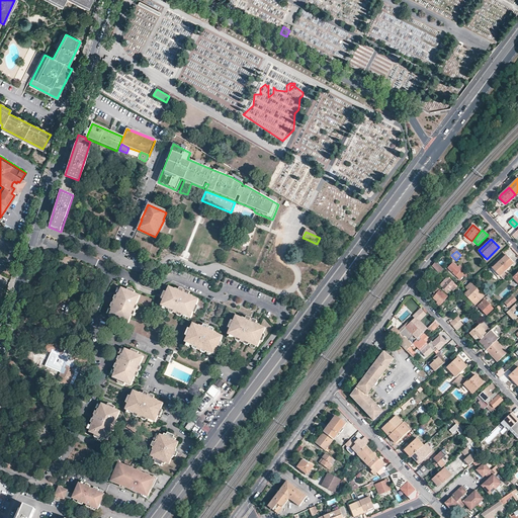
[(503,272),(512,263),(504,254),(491,267),(495,271),(499,276),(503,272)]
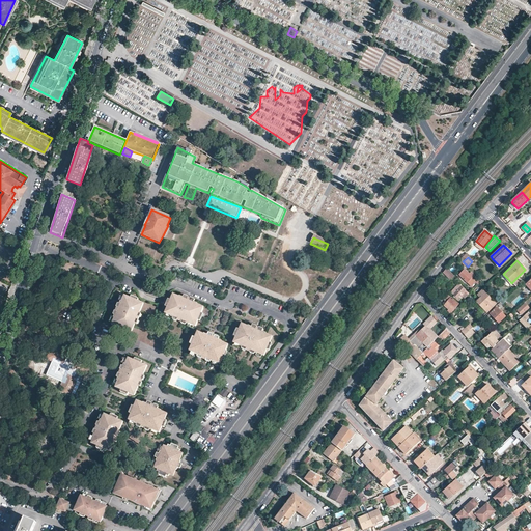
[(446,268),(443,272),(450,280),(454,277),(446,268)]
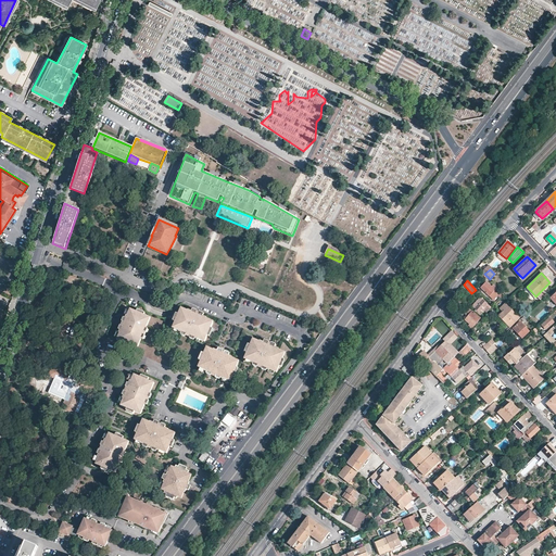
[(497,295),(493,291),(496,288),(492,285),(490,287),(488,285),(484,288),(482,289),(492,300),(497,295)]
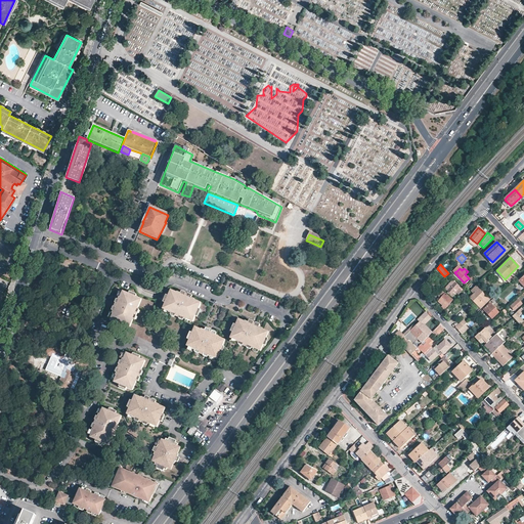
[(444,289),(446,292),(455,282),(453,280),(444,289)]
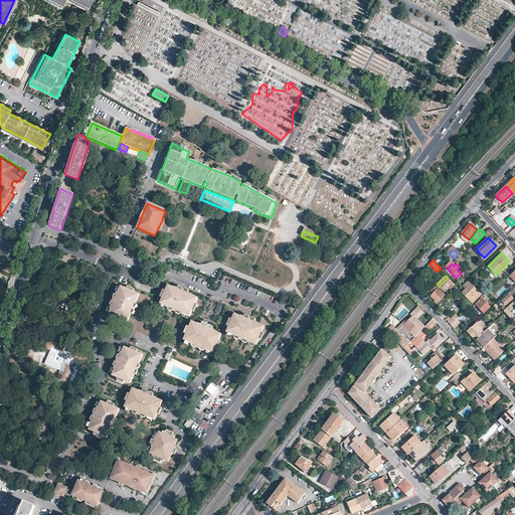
[(426,288),(431,283),(423,278),(420,282),(422,284),(426,288)]
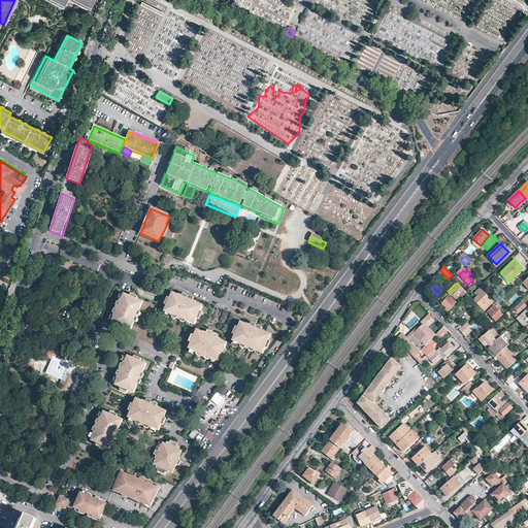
[(459,285),(450,294),(453,296),(455,294),(456,296),(458,294),(461,296),(465,292),(459,285)]
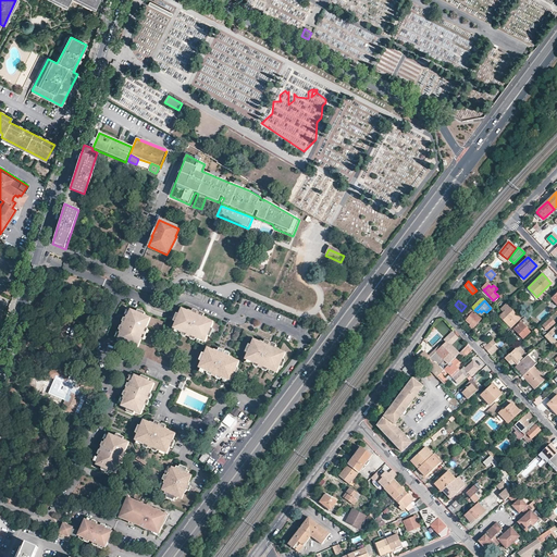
[(510,327),(520,318),(506,302),(499,309),(503,312),(498,316),(510,327)]
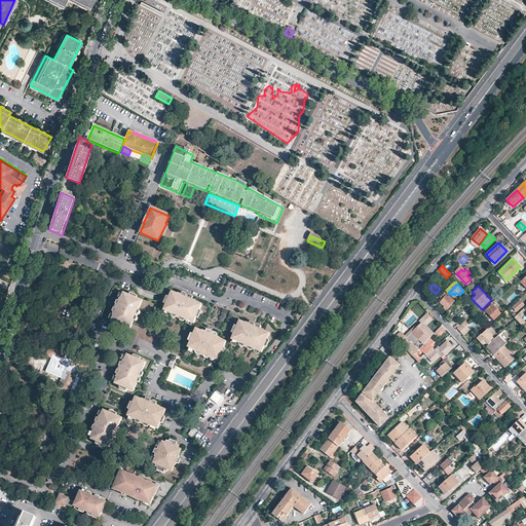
[(168,299),(165,306),(163,312),(164,312),(170,314),(170,315),(173,316),(177,318),(181,321),(182,320),(186,322),(186,323),(187,323),(188,323),(192,325),(194,325),(196,320),(199,312),(202,305),(195,303),(196,302),(192,301),(181,296),(178,295),(172,293),(168,299)]
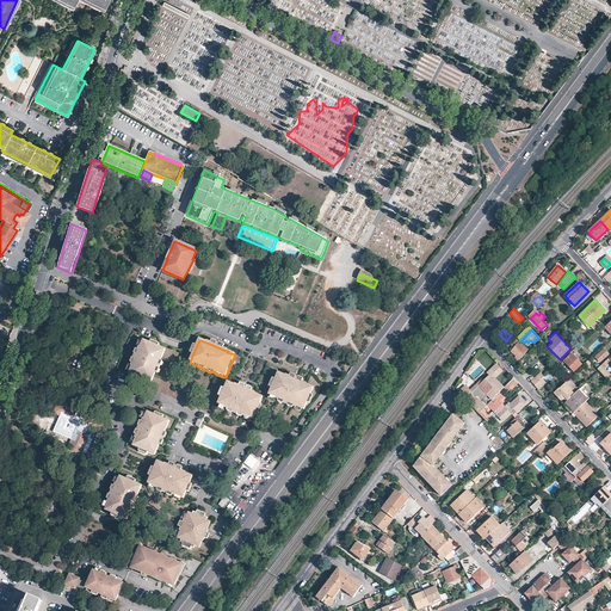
[(133,366),(130,372),(129,375),(136,378),(144,382),(150,384),(155,375),(154,375),(155,374),(160,362),(161,360),(166,351),(160,347),(150,344),(144,341),(143,343),(141,349),(140,347),(140,349),(139,351),(140,351),(134,363),(133,363),(131,365),(131,366),(133,366)]
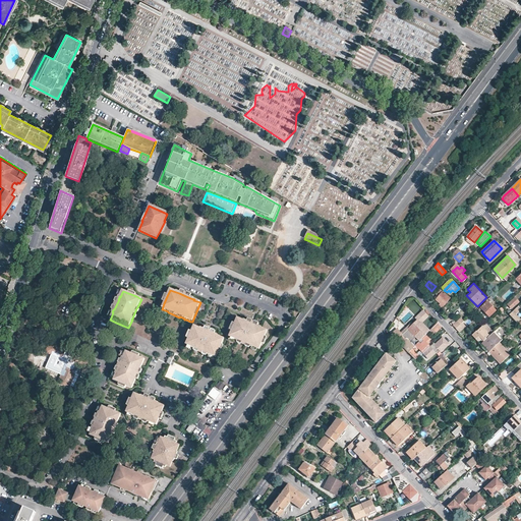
[(449,301),(450,301),(441,292),(437,297),(437,298),(435,300),(439,304),(438,305),(440,308),(446,302),(447,304),(449,301)]
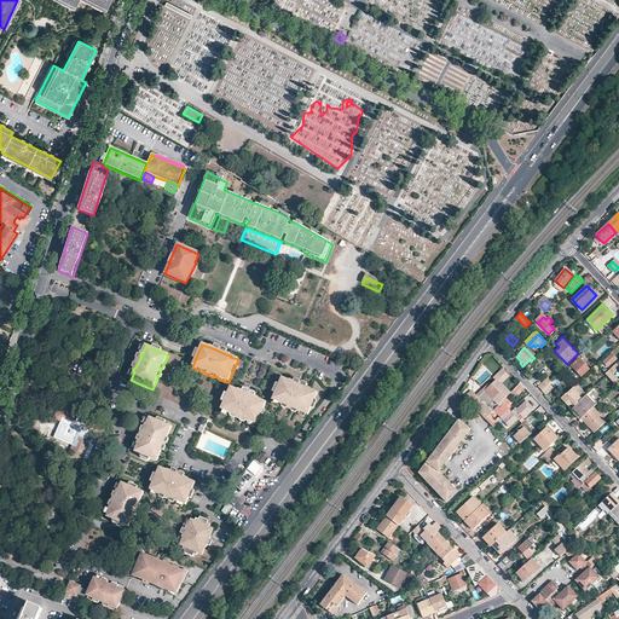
[(607,366),(615,358),(611,353),(602,362),(607,366)]
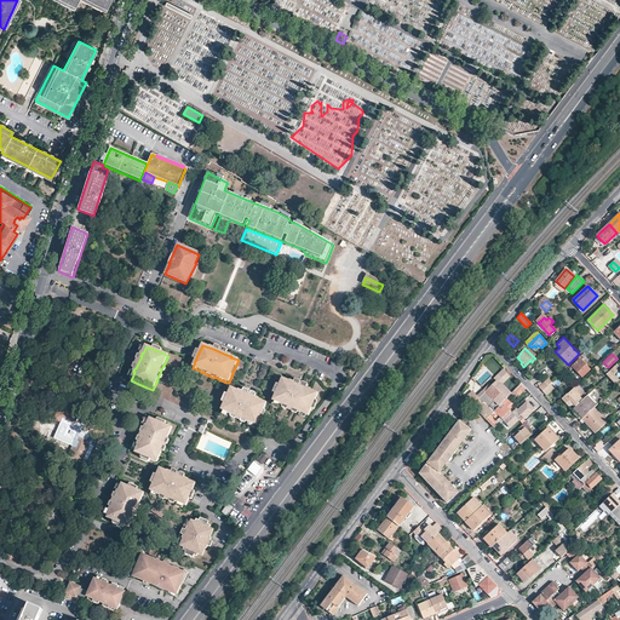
[(581,377),(590,369),(579,359),(572,366),(581,377)]
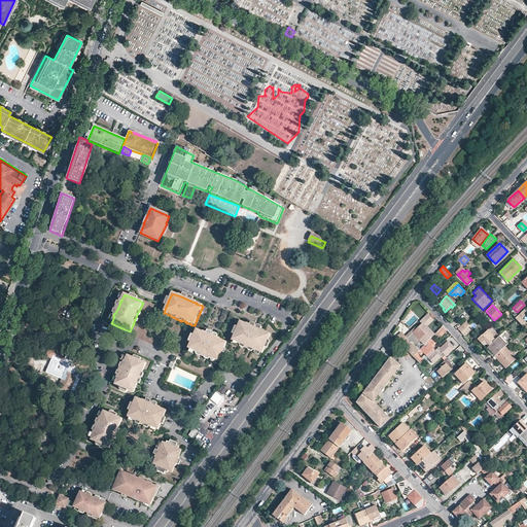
[(515,317),(523,326),(523,325),(526,322),(522,318),(526,312),(524,309),(515,317)]
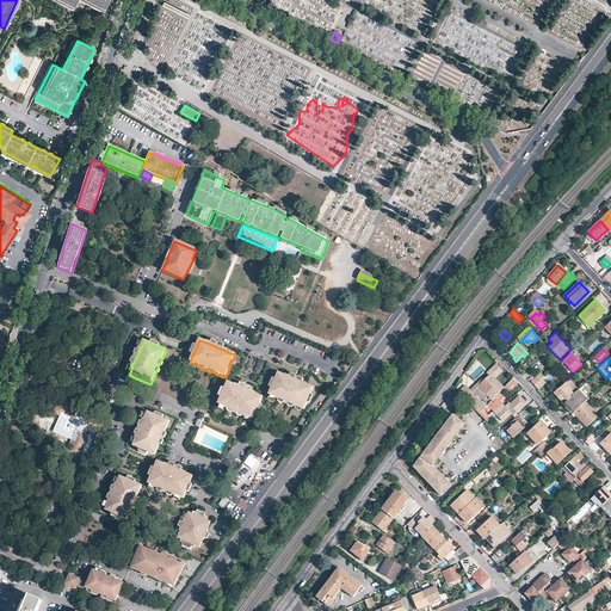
[(504,371),(497,364),(487,374),(489,376),(483,381),(482,378),(469,392),(471,394),(479,387),(492,400),(505,388),(495,380),(504,371)]
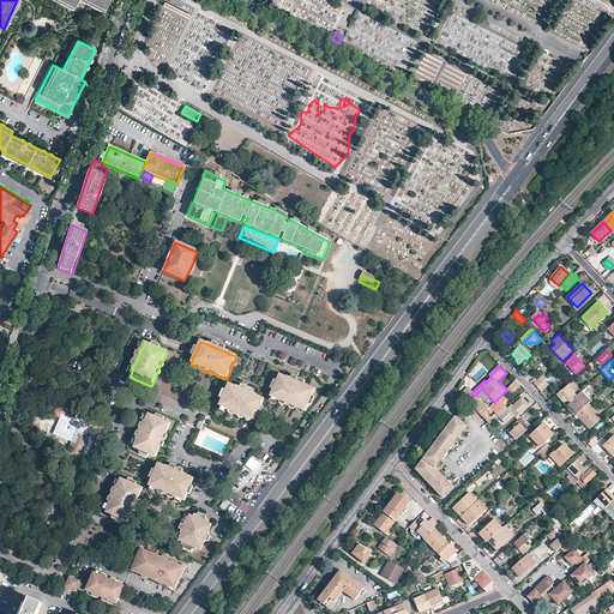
[(546,379),(547,378),(543,374),(534,384),(537,387),(546,379)]
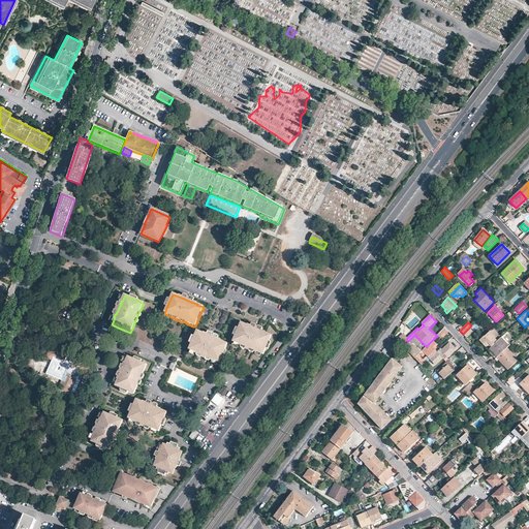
[(239,330),(236,336),(232,342),(235,343),(239,345),(239,346),(240,346),(241,347),(242,346),(246,347),(245,348),(249,350),(250,349),(254,351),(254,352),(256,353),(257,352),(261,355),(263,355),(267,349),(270,342),(272,337),(266,334),(266,333),(262,331),(251,327),(248,324),(247,325),(241,323),(239,330)]
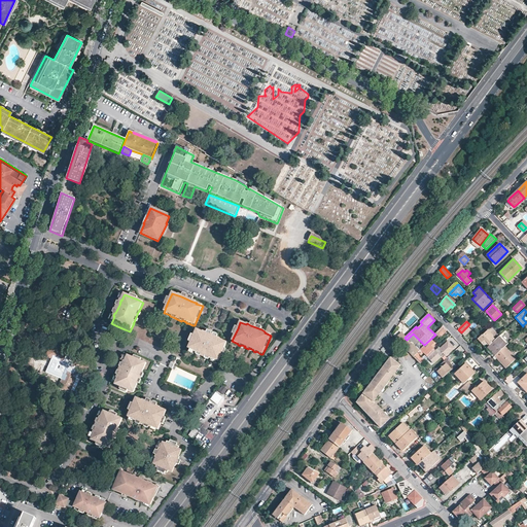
[(471,328),(468,325),(461,332),(464,336),(471,328)]
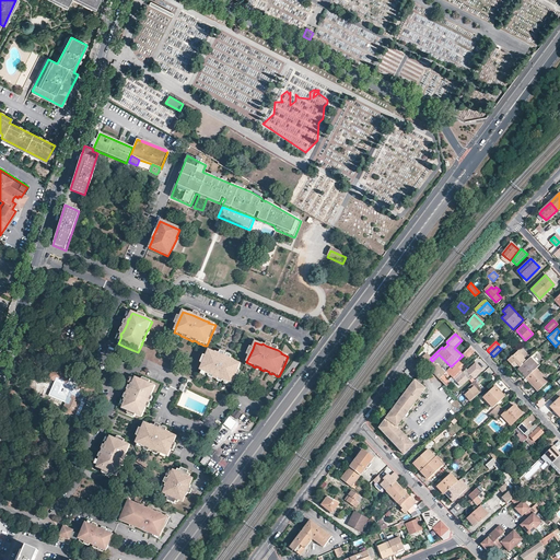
[(474,350),(470,347),(463,356),(464,358),(466,354),(467,357),(474,350)]
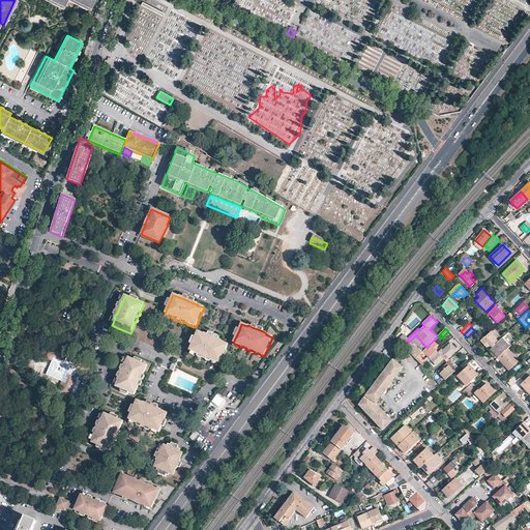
[(490,345),(492,347),(496,344),(493,340),(496,336),(494,335),(497,332),(493,328),(490,331),(492,333),(490,335),(488,334),(486,336),(484,336),(480,341),(486,346),(487,347),(488,347),(489,347),(489,346),(490,345)]
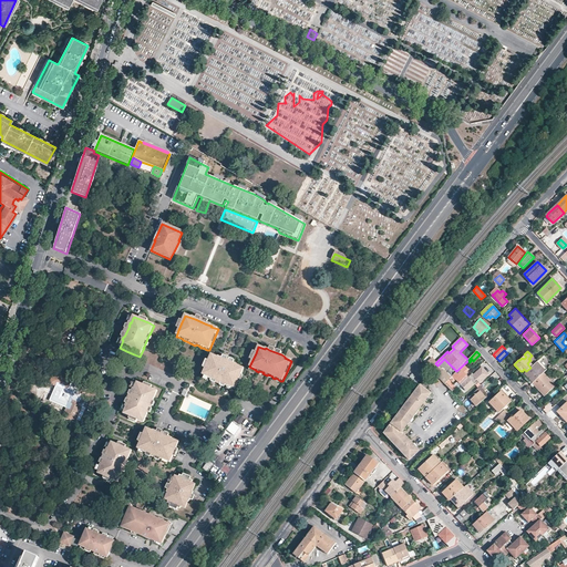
[(208,361),(205,369),(203,375),(204,377),(209,379),(209,380),(212,380),(213,379),(217,381),(216,383),(220,385),(222,383),(226,385),(226,387),(227,388),(228,388),(228,387),(234,389),(236,390),(238,383),(241,375),(245,369),(237,367),(238,366),(234,363),(223,359),(218,358),(212,356),(208,361)]
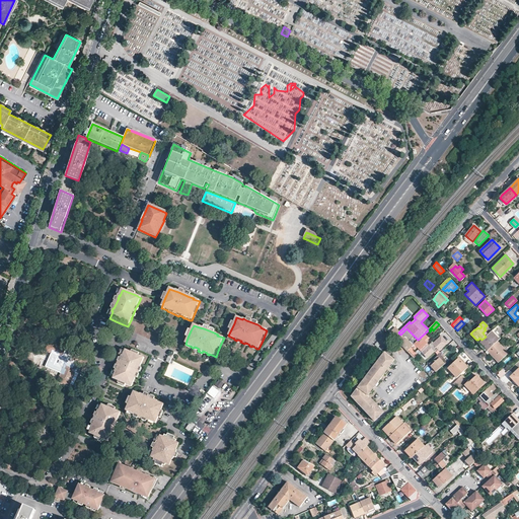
[(397,342),(405,350),(410,347),(413,344),(405,337),(402,337),(400,335),(398,332),(394,327),(389,332),(395,340),(397,342)]
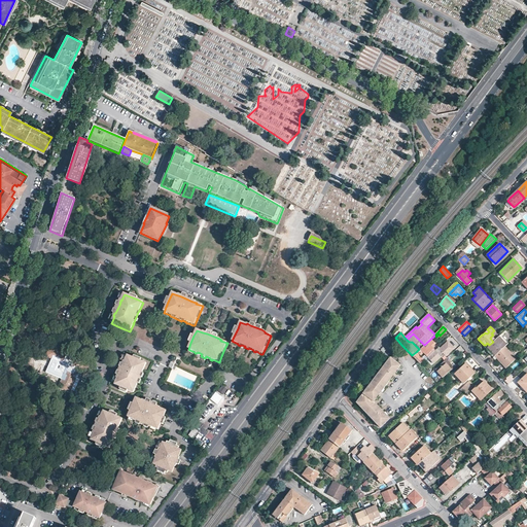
[(487,347),(495,356),(500,351),(504,347),(506,345),(499,336),(493,342),(489,345),(487,347)]
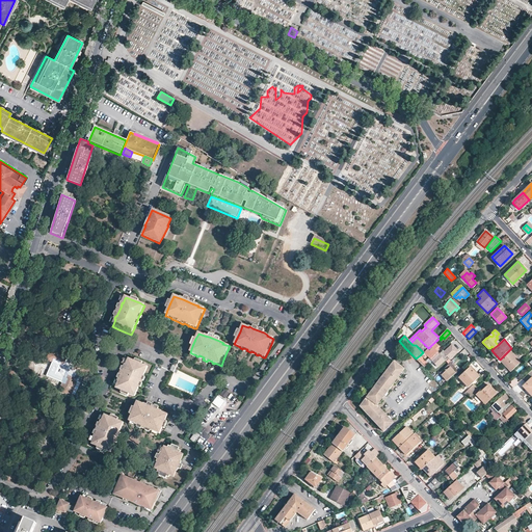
[(437,354),(439,353),(436,351),(439,349),(437,348),(440,346),(436,343),(425,353),(430,358),(431,356),(433,358),(437,354)]
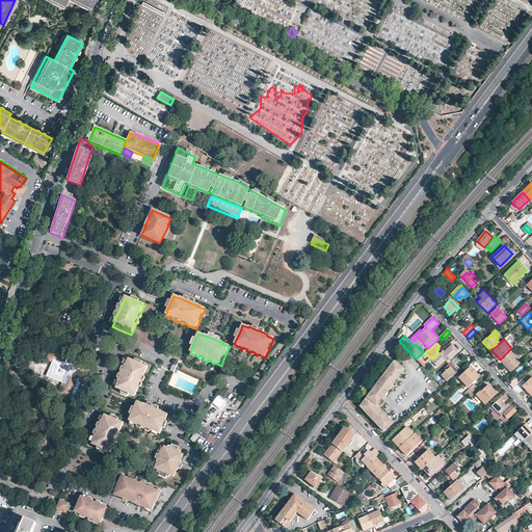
[(452,344),(443,352),(450,361),(459,352),(452,344)]
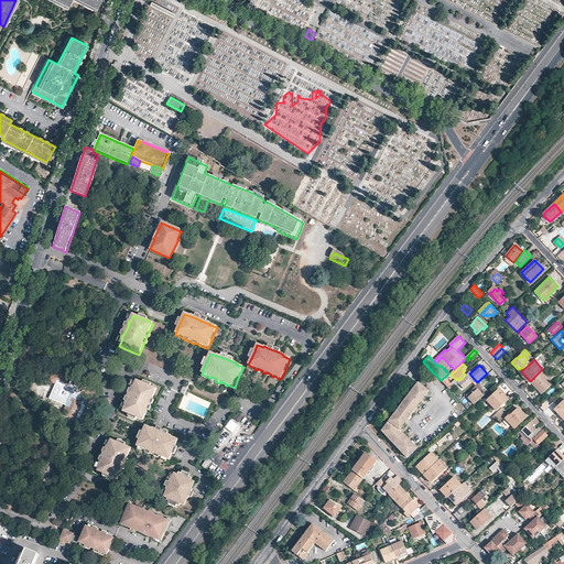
[(50,382),(55,384),(50,400),(65,405),(66,408),(63,415),(64,416),(71,419),(76,422),(79,413),(83,408),(85,401),(80,399),(82,396),(78,394),(75,387),(77,383),(74,382),(75,379),(55,370),(50,382)]
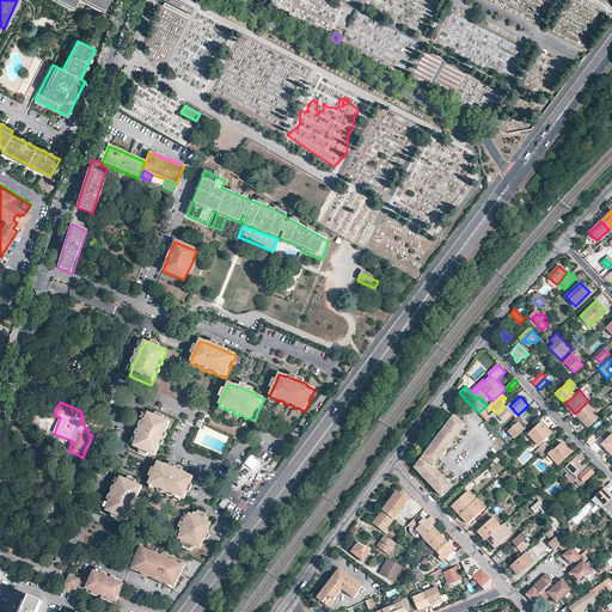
[(575,414),(588,427),(599,416),(586,403),(581,408),(575,414)]
